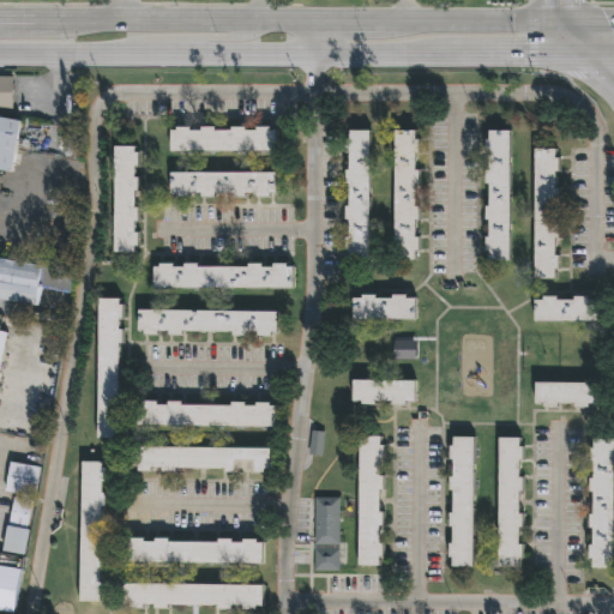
[(0,76),(11,77),(11,110),(0,109),(0,76)]
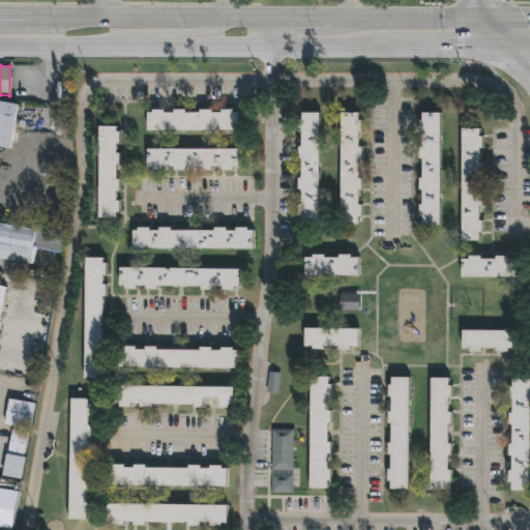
[(8,130),(5,148),(0,147),(0,100),(13,104),(8,130)]
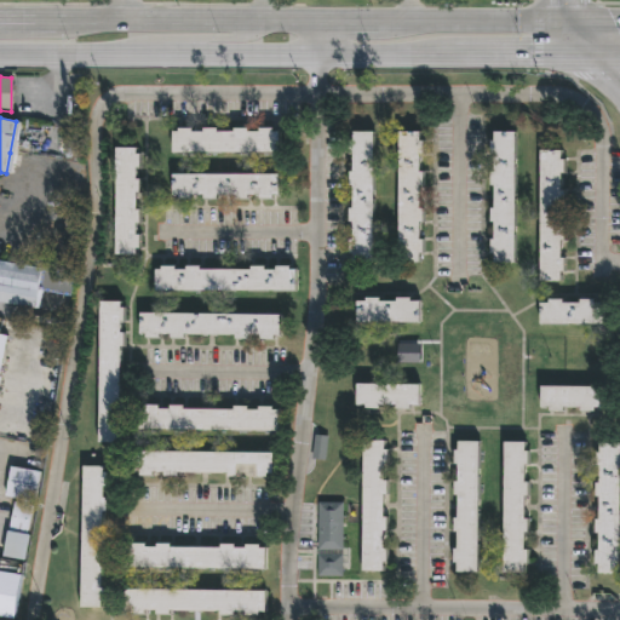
[(269,128),(269,132),(275,131),(275,151),(168,153),(168,131),(174,131),(174,128),(189,128),(189,131),(200,131),(200,127),(213,127),(213,131),(230,131),(230,128),(244,128),(244,131),(254,131),(254,128),(269,128)]
